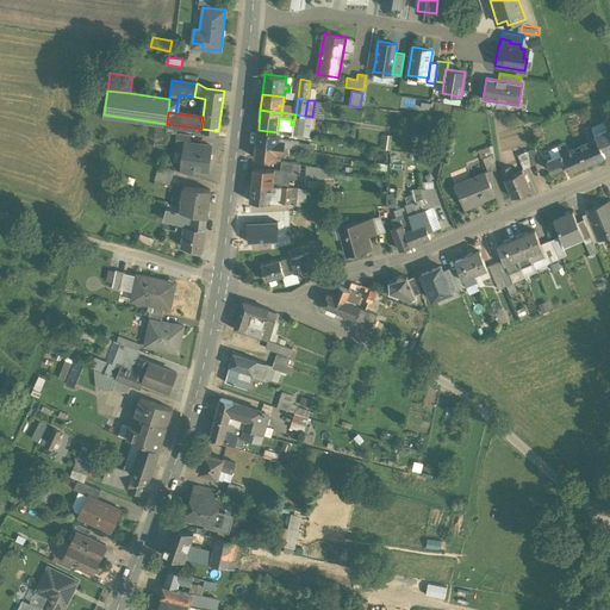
[(305,116),(296,114),(293,125),(293,130),(303,131),(305,116)]
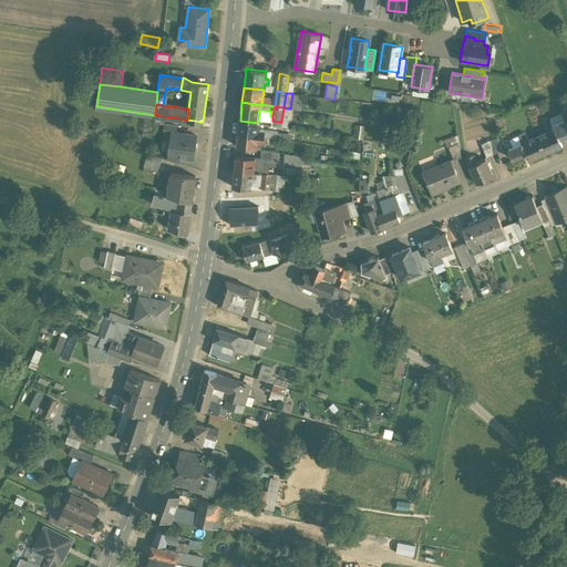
[(553,125),(554,130),(555,129),(559,137),(563,136),(566,134),(566,126),(565,120),(564,120),(564,121),(553,125)]
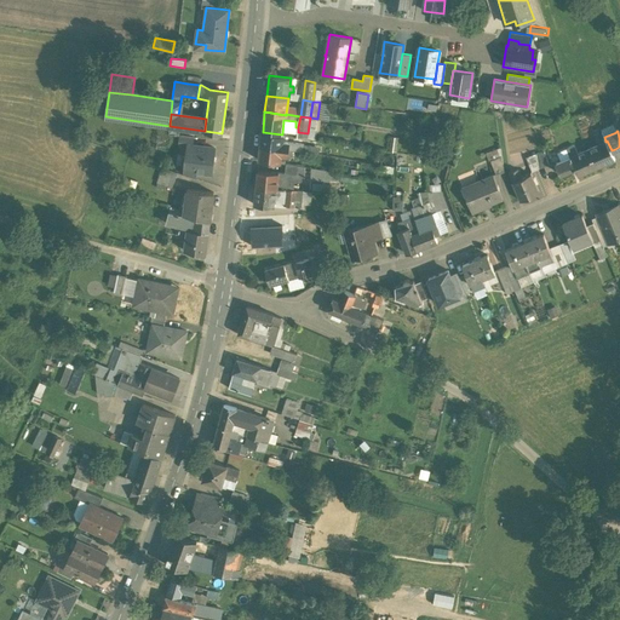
[(282,135),(263,132),(260,145),(288,150),(290,143),(282,142),(283,135),(282,135)]
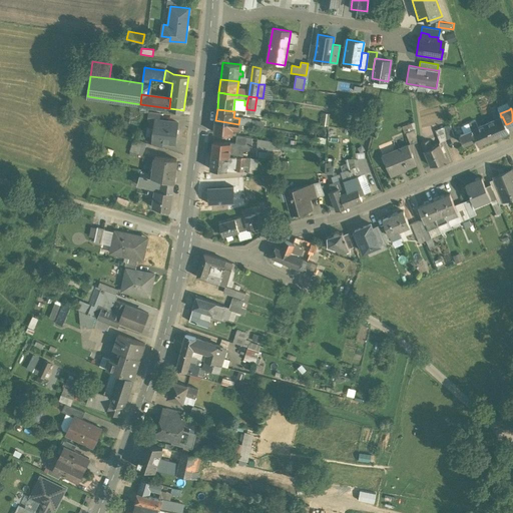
[(498,109),(492,112),(495,119),(501,117),(500,113),(498,109)]
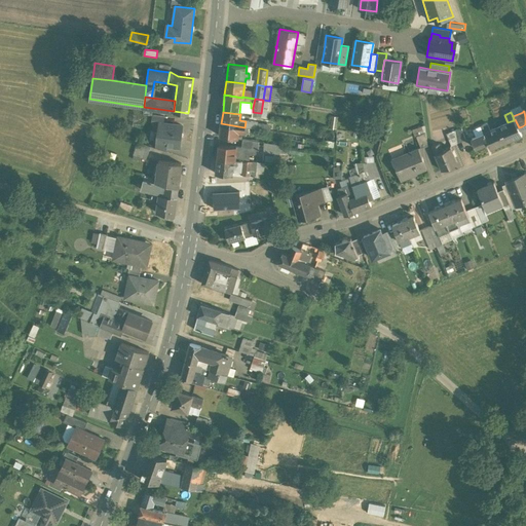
[(164,116),(152,115),(151,121),(159,122),(163,123),(164,116)]
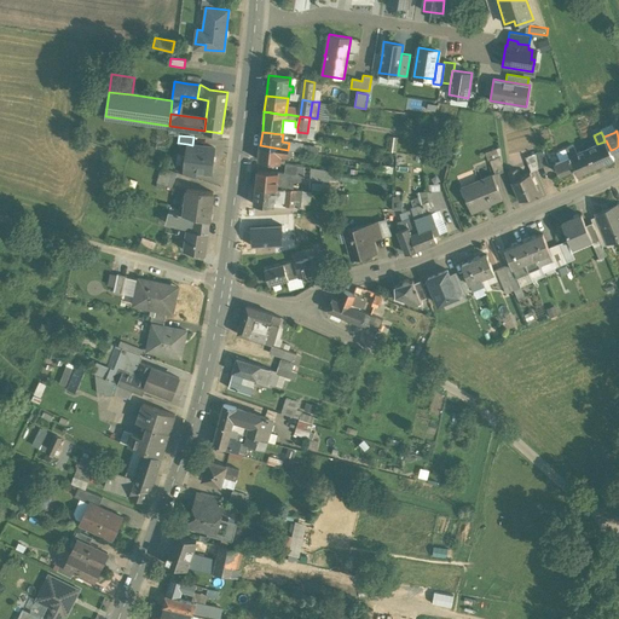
[(399,138),(391,137),(389,151),(397,152),(399,138)]
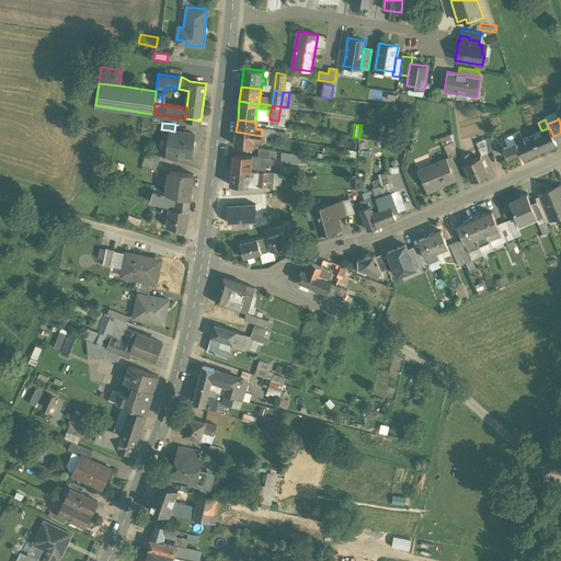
[(541,130),(533,135),(538,151),(547,147),(548,148),(557,144),(553,138),(557,137),(557,135),(553,136),(549,127),(548,128),(541,130)]
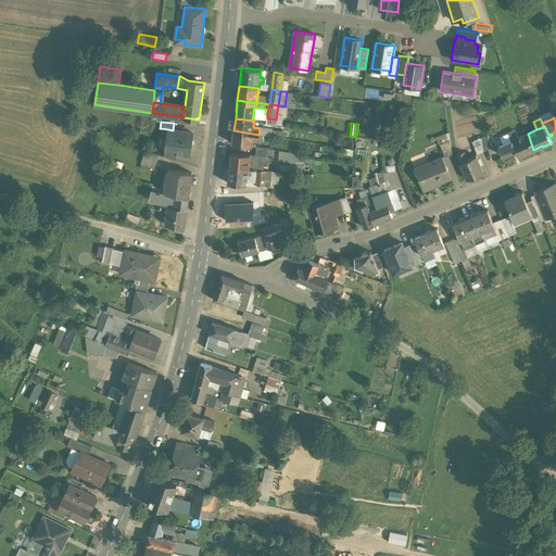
[(173,130),(168,129),(166,149),(165,149),(164,156),(176,161),(177,153),(189,155),(190,147),(191,147),(194,144),(192,140),(191,140),(192,133),(173,130)]
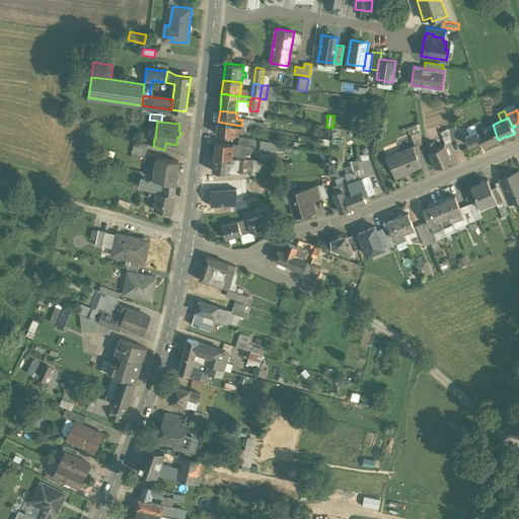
[(241,126),(218,122),(217,134),(234,136),(235,130),(240,131),(241,126)]
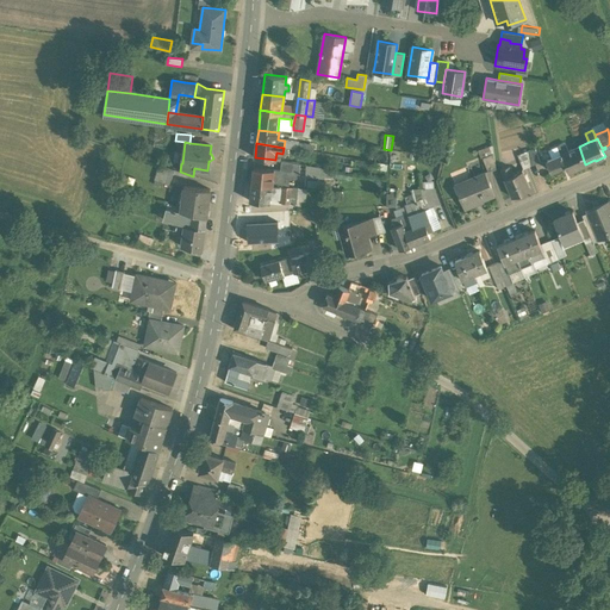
[(315,145),(299,143),(298,150),(313,153),(315,145)]
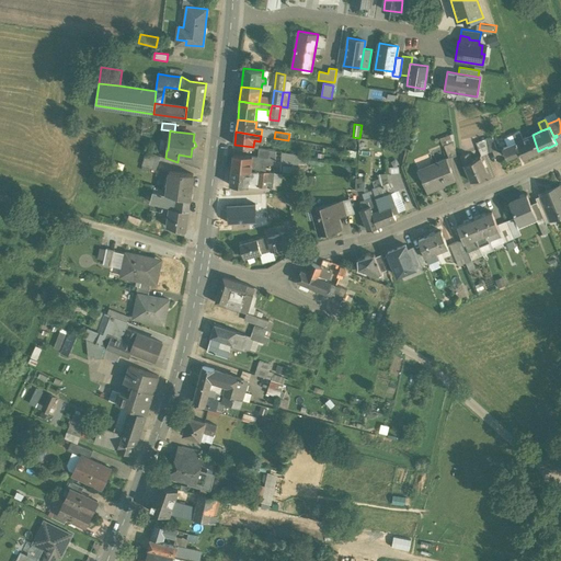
[(519,132),(513,135),(516,142),(523,139),(519,132)]
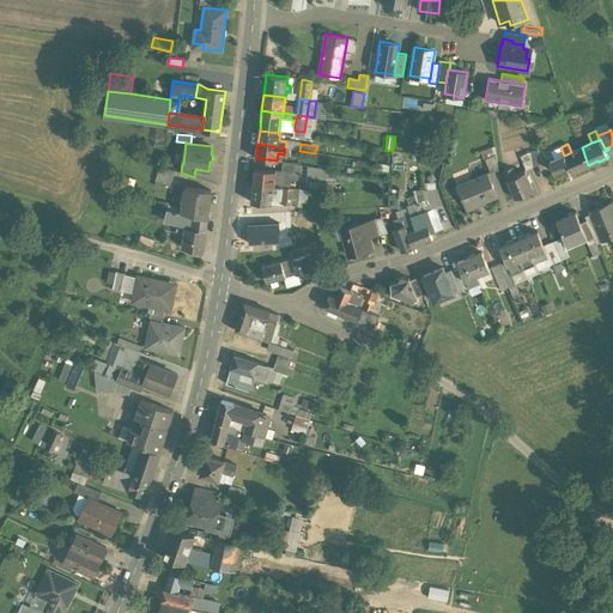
[(495,147),(483,152),(491,173),(498,170),(495,147)]
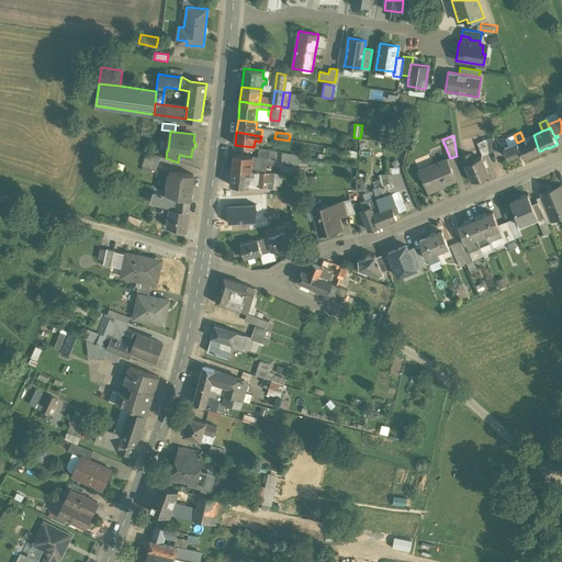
[(524,139),(517,143),(520,152),(524,159),(532,156),(531,155),(539,152),(534,135),(524,139)]
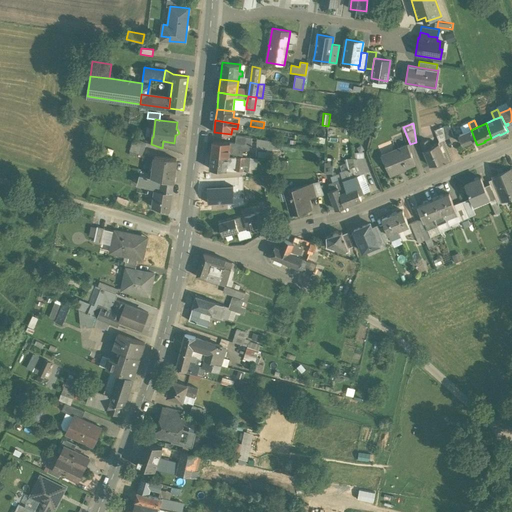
[(250,126),(242,124),(241,134),(244,134),(245,131),(249,132),(250,126)]
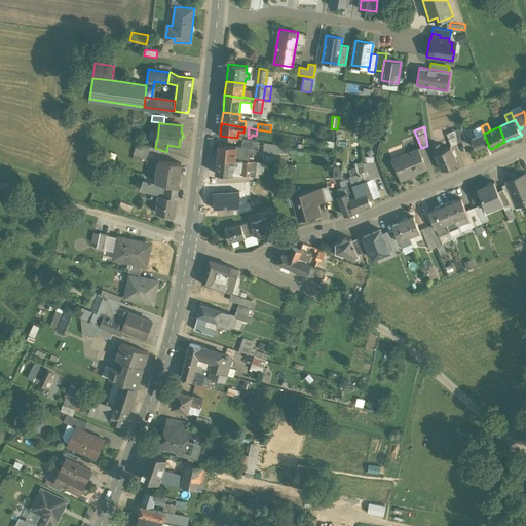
[(461,128),(455,130),(457,143),(465,140),(461,128)]
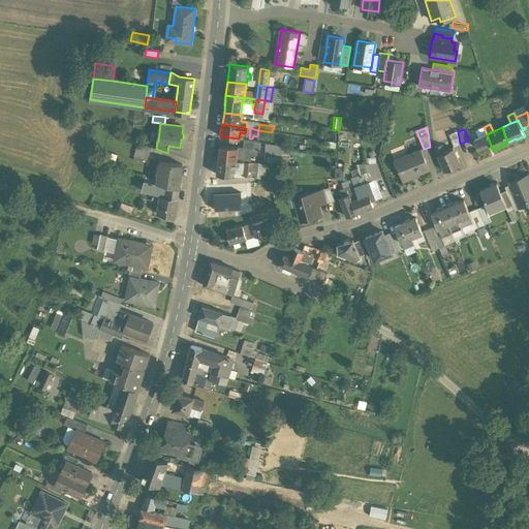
[(458,131),(448,134),(454,147),(460,144),(458,131)]
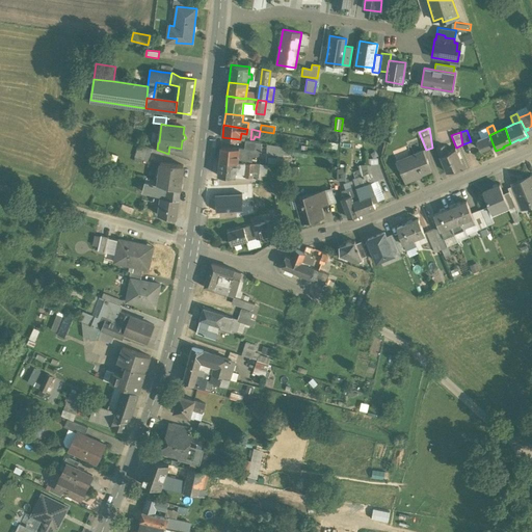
[(489,135),(476,140),(480,150),(493,143),(489,135)]
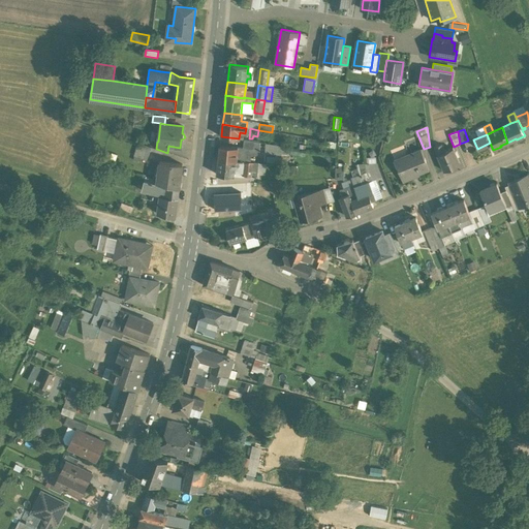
[(249,141),(245,139),(244,148),(246,148),(259,149),(259,142),(256,142),(249,141)]
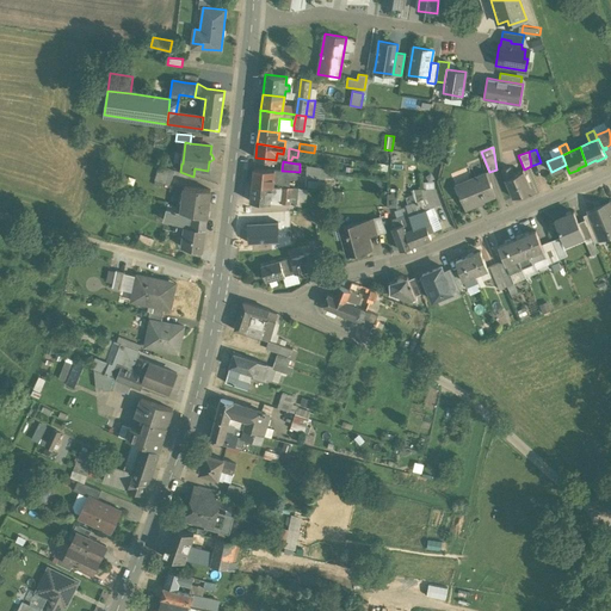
[(174,170),(160,165),(155,180),(170,185),(174,170)]
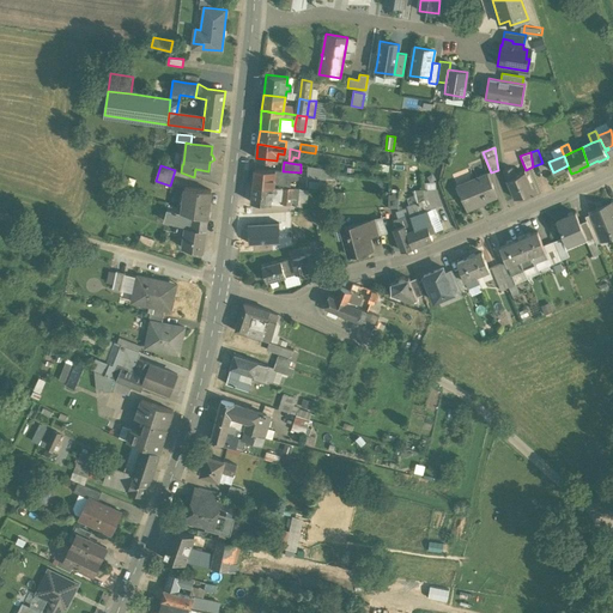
[(308,165),(308,176),(326,178),(327,169),(308,165)]
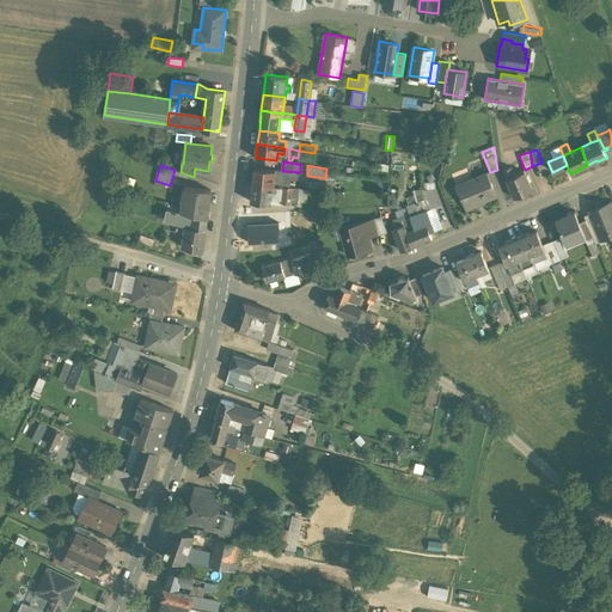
[(510,167),(502,171),(506,179),(514,176),(510,167)]
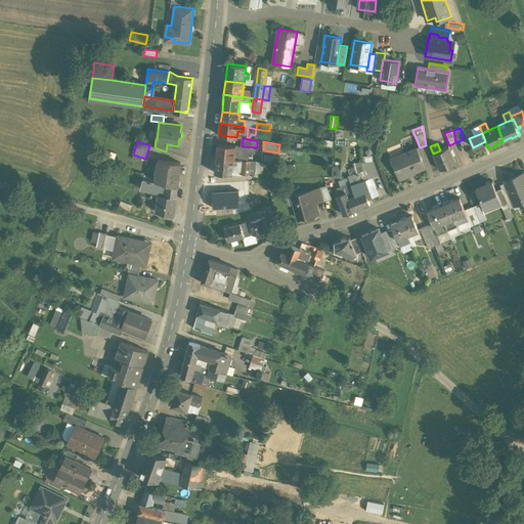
[(235,146),(218,144),(216,159),(234,160),(234,156),(236,156),(237,150),(235,150),(235,146)]
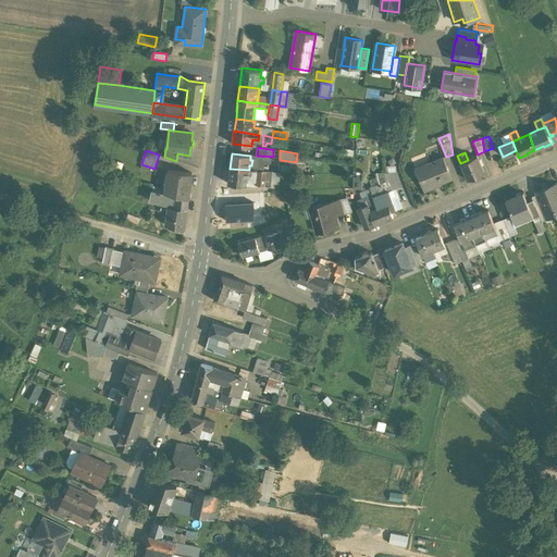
[(273,157),(259,156),(257,156),(250,156),(250,160),(252,160),(251,165),(249,165),(249,170),(258,171),(262,171),(263,162),(272,163),(273,158),(273,157)]
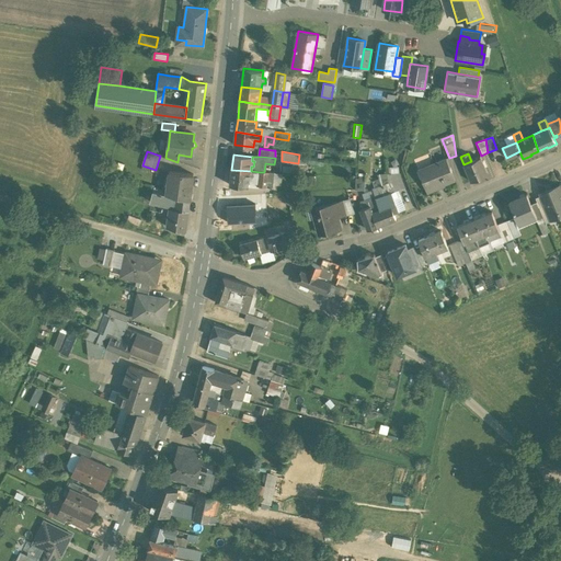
[(428,169),(420,173),(427,192),(428,192),(427,191),(444,184),(444,185),(445,184),(455,180),(446,158),(427,165),(428,169)]
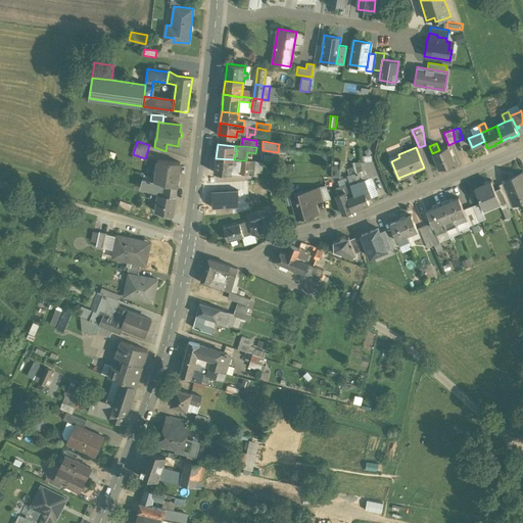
[(432,153),(439,170),(455,162),(447,147),(439,150),(432,153)]
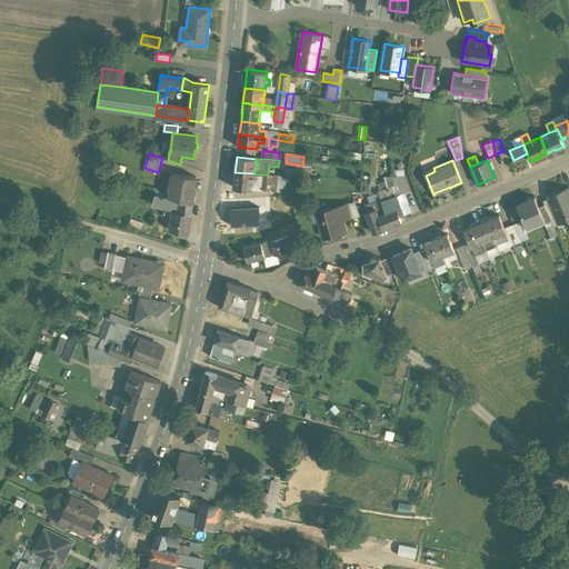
[(255,173),(235,172),(233,188),(252,189),(252,183),(256,183),(256,180),(253,180),(255,173)]
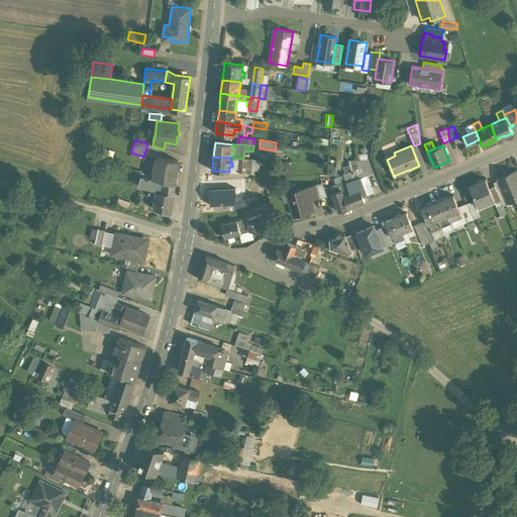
[(178,161),(157,158),(153,179),(159,181),(175,185),(178,161)]
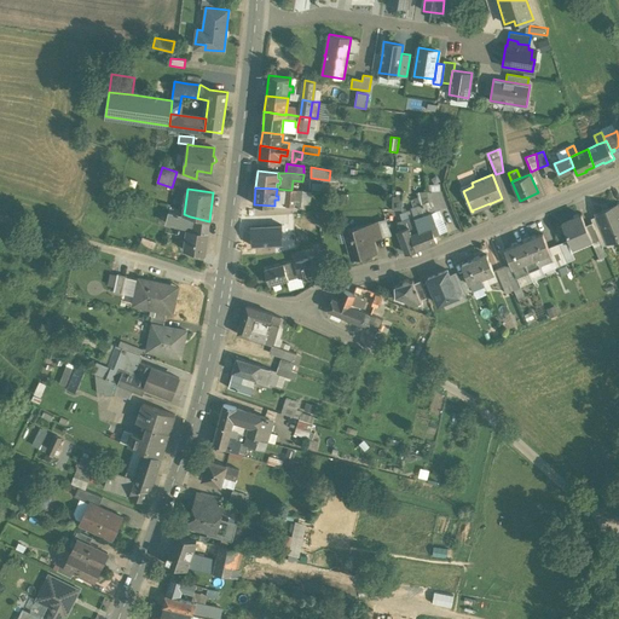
[(291,190),(287,190),(284,206),(294,207),(295,191),(291,190)]
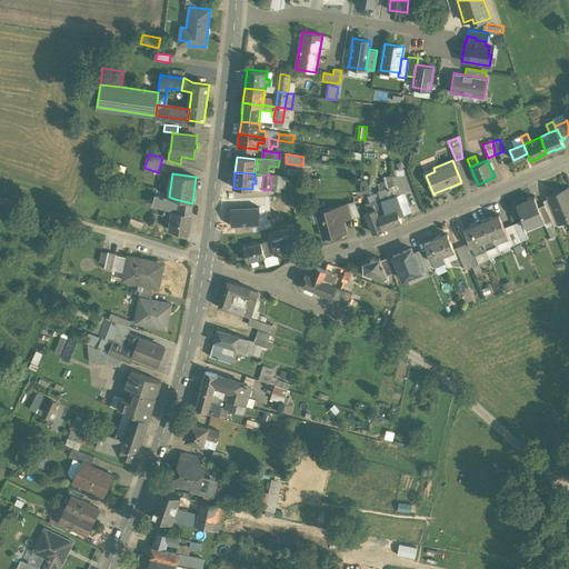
[(271,176),(270,190),(277,190),(279,176),(271,176)]
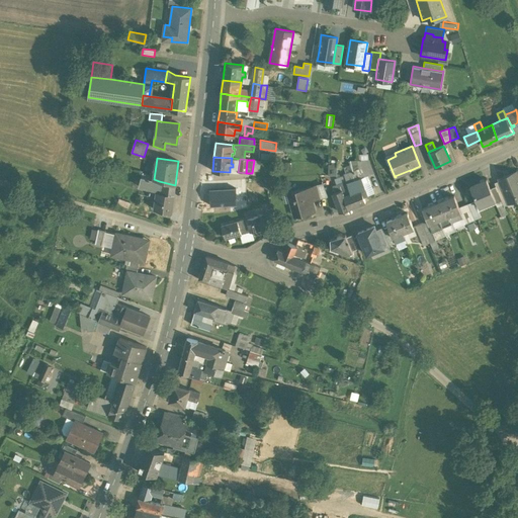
[(350,165),(352,171),(354,171),(357,179),(360,178),(357,161),(357,160),(349,161),(350,165)]
